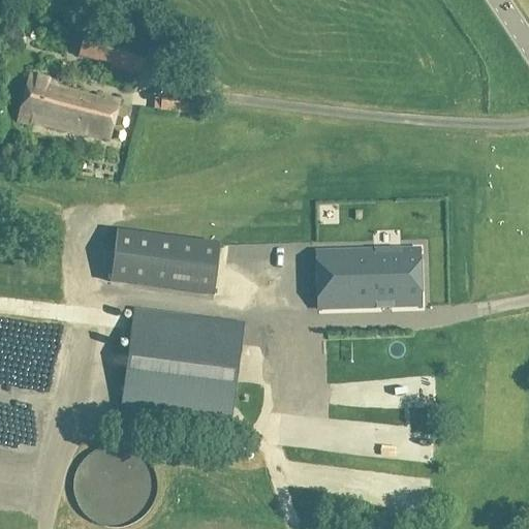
[(85,29),(76,56),(111,65),(109,69),(138,78),(148,45),(85,29)]
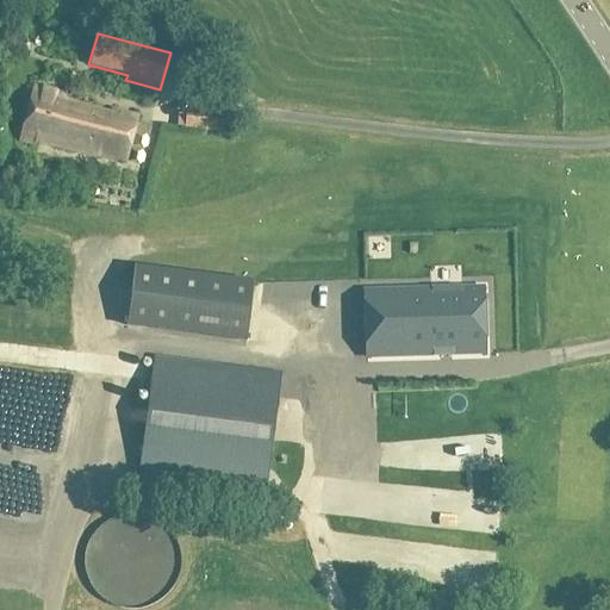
[(111,111),(110,116),(62,103),(63,99),(33,91),(22,135),(125,162),(136,118),(111,111)]
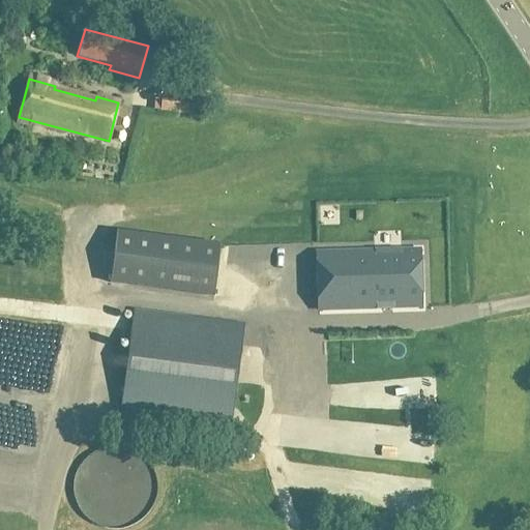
[(194,104),(173,101),(172,114),(193,116),(194,104)]
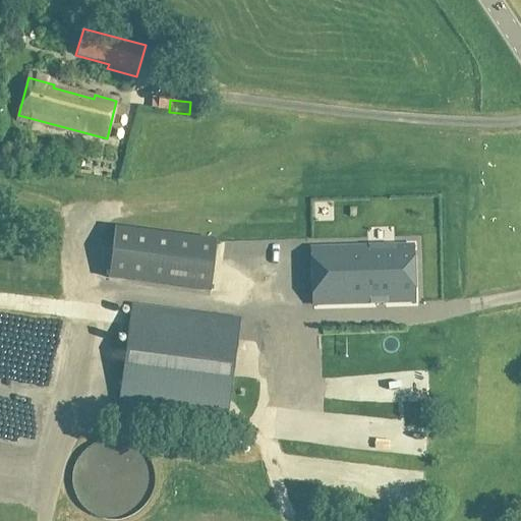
[(276,223),(299,218),(297,209),(275,214),(276,223)]
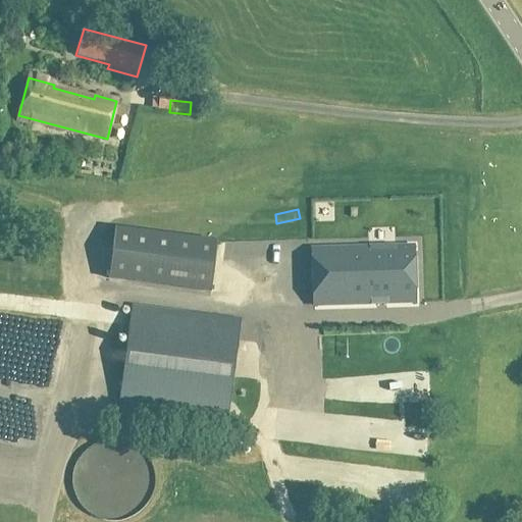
[(216,244),(115,230),(108,278),(209,292),(216,244)]
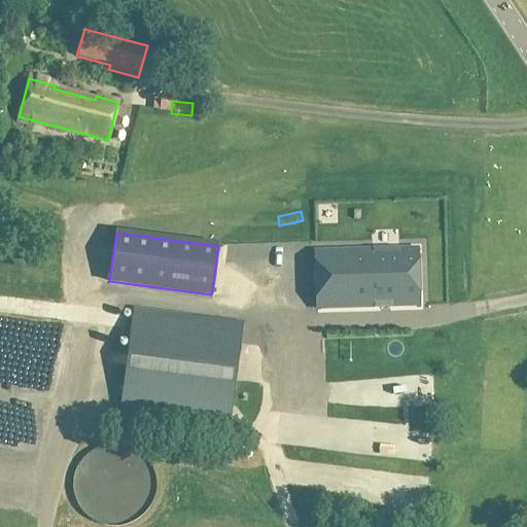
[(375,249),(314,251),(316,309),(418,306),(417,248),(394,249),(395,261),(375,261),(375,249)]
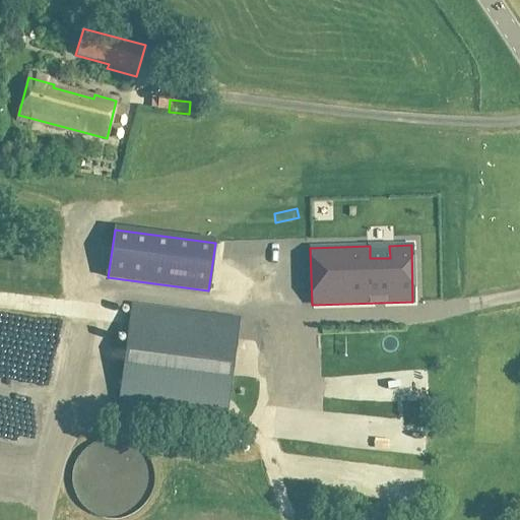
[(130,305),(118,406),(225,420),(239,319),(130,305)]
